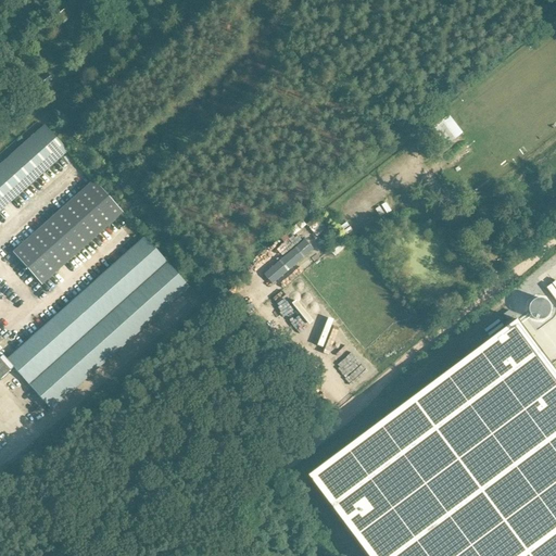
[(0,211),(3,209),(68,151),(45,125),(0,164),(0,211)]
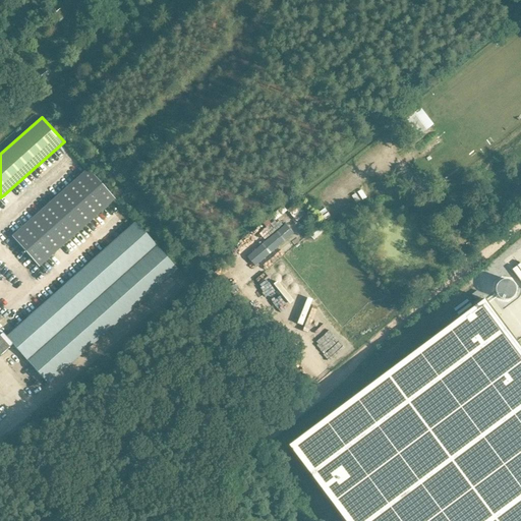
[(420,119),(411,127),(418,136),(427,129),(420,119)]
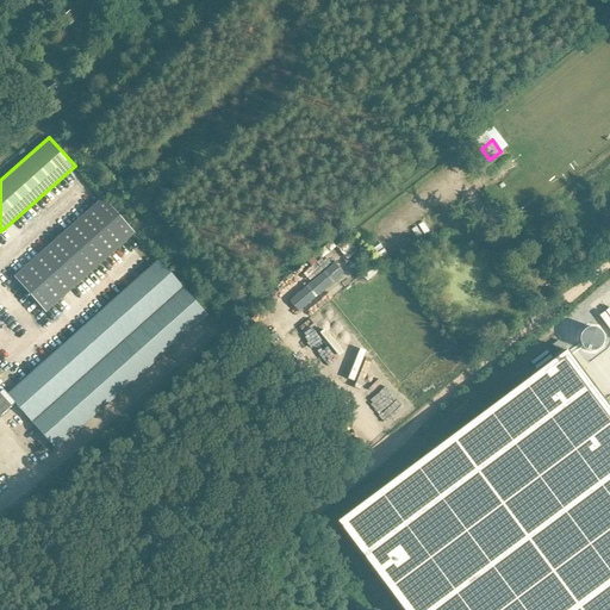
[(135,234),(131,229),(103,198),(14,277),(45,312),(135,234)]
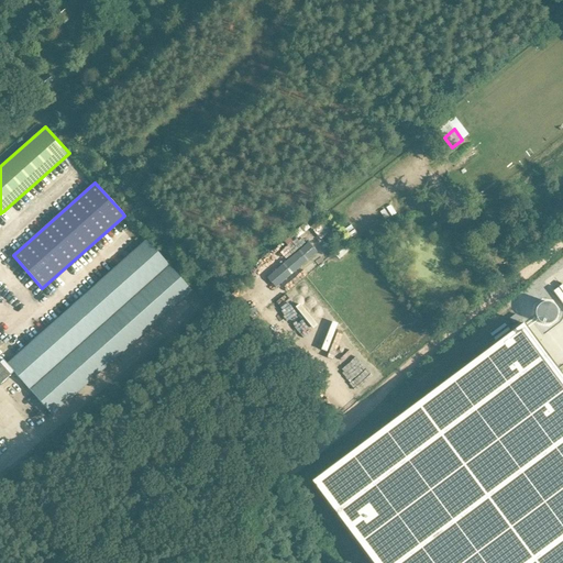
[(146,240),(64,313),(110,364),(191,291),(146,240)]
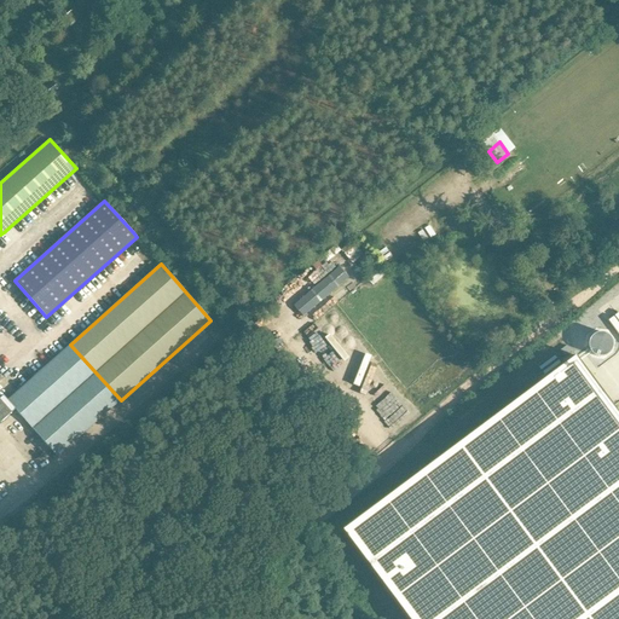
[(340,266),(294,306),(302,316),(350,277),(340,266)]
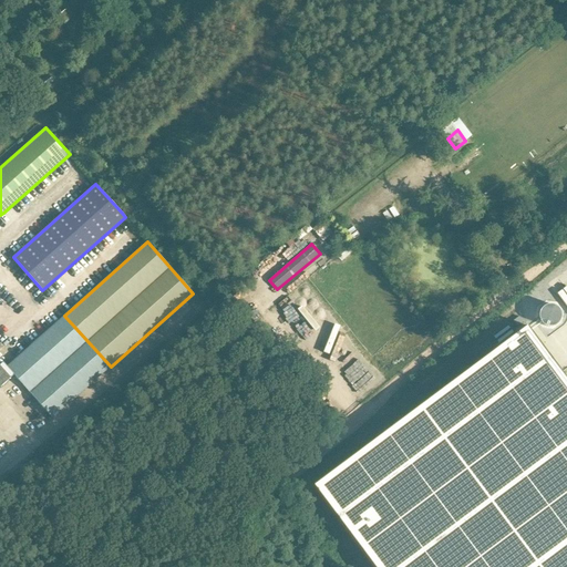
[(52,419),(111,367),(64,316),(7,367),(2,362),(0,364),(0,385),(0,387),(10,378),(13,375),(52,419)]
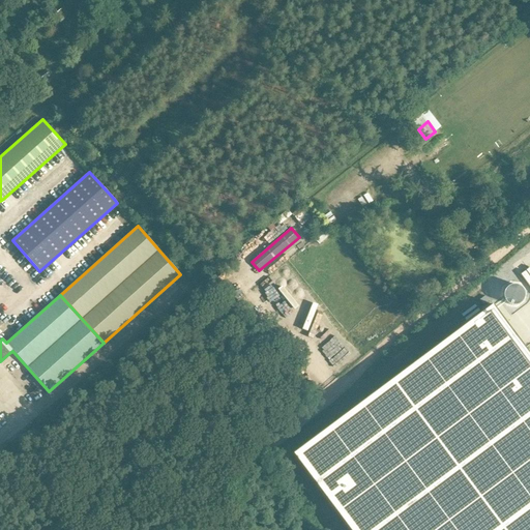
[(529,529),(529,354),(493,304),(293,453),(350,529),(529,529)]
